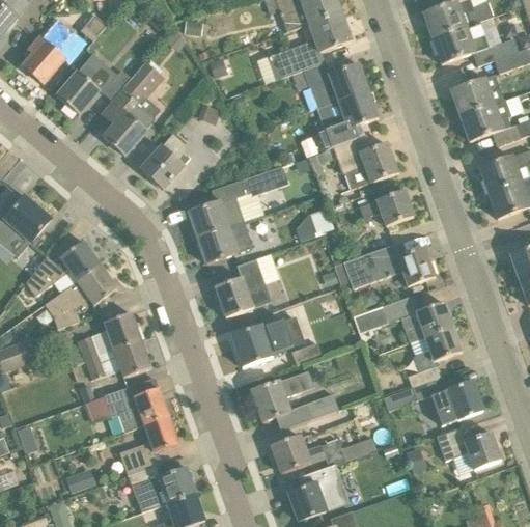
[(0,34),(28,3),(24,0),(0,0),(0,34)]
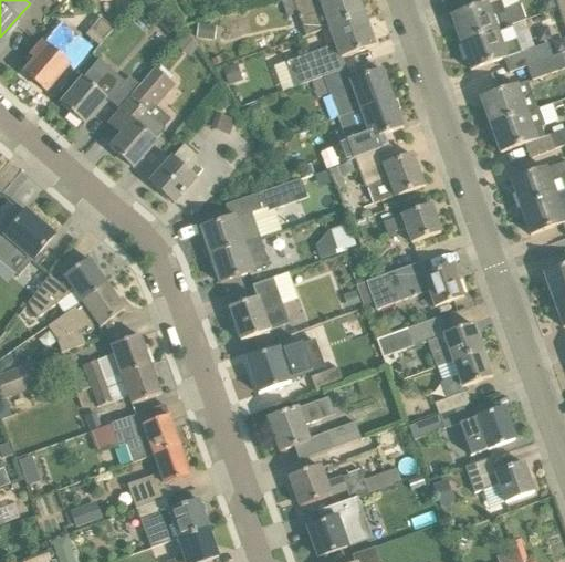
[(296,10),(293,0),(281,0),(286,14),(296,10)]
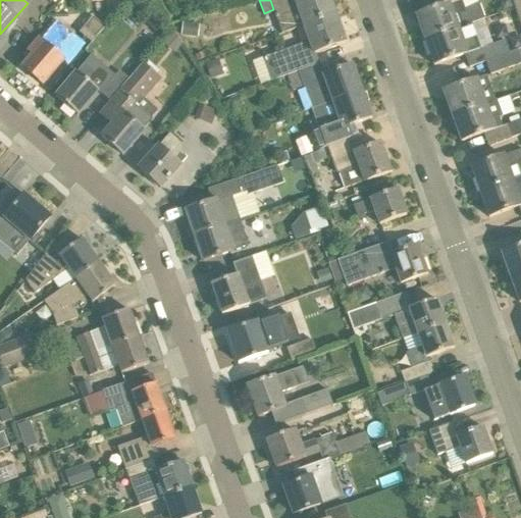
[(270,0),(273,9),(275,15),(279,14),(284,30),(302,23),(334,12),(330,0),(270,0)]
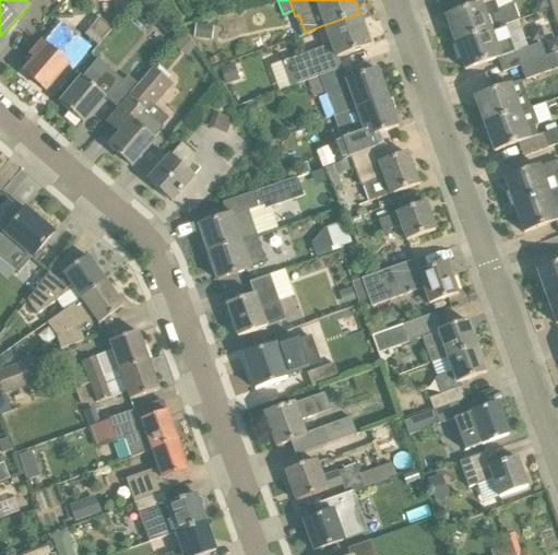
[(498,7),(496,0),(452,0),(455,9),(446,13),(454,39),(505,22),(505,23),(519,18),(513,1),(498,7)]
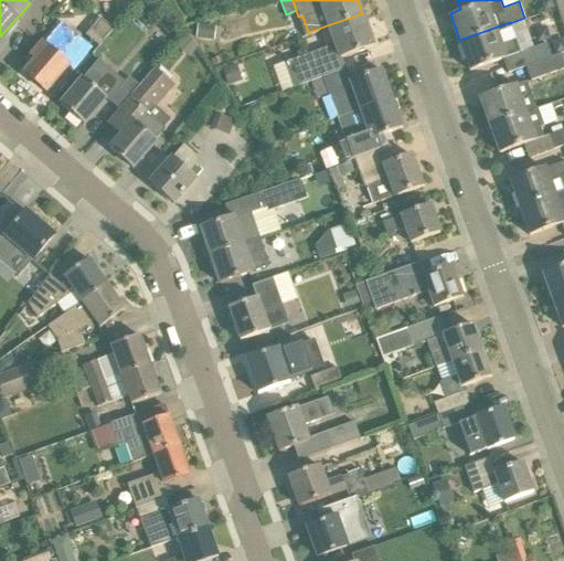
[(541,1),(544,9),(555,6),(553,0),(541,0),(541,1)]
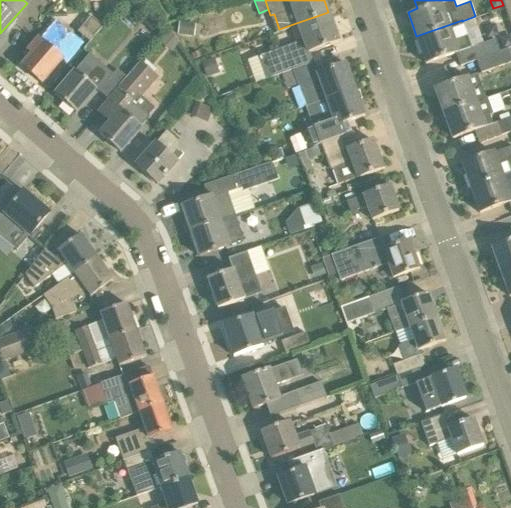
[(501,0),(510,25),(510,0),(501,0)]
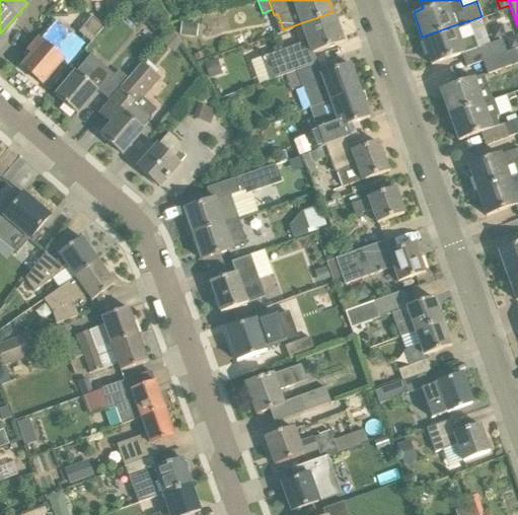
[(167,21),(156,11),(148,20),(158,30),(167,21)]
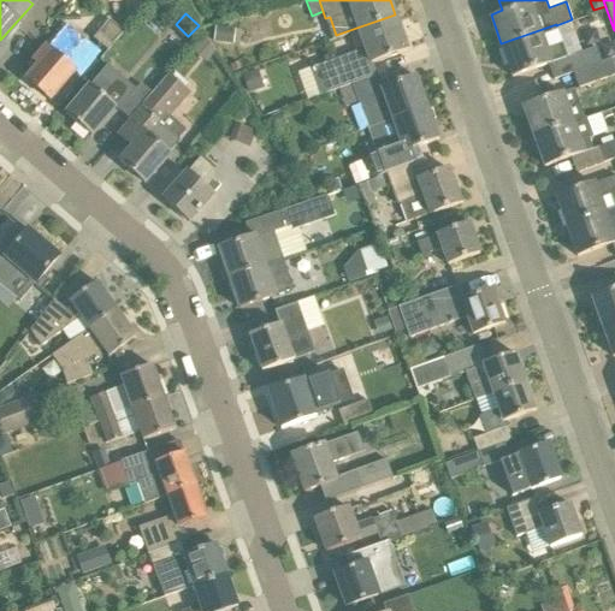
[(373,59),(407,47),(395,15),(356,28),(362,47),(297,70),(307,96),(327,89),(338,84),(352,79),(377,71),(373,59)]
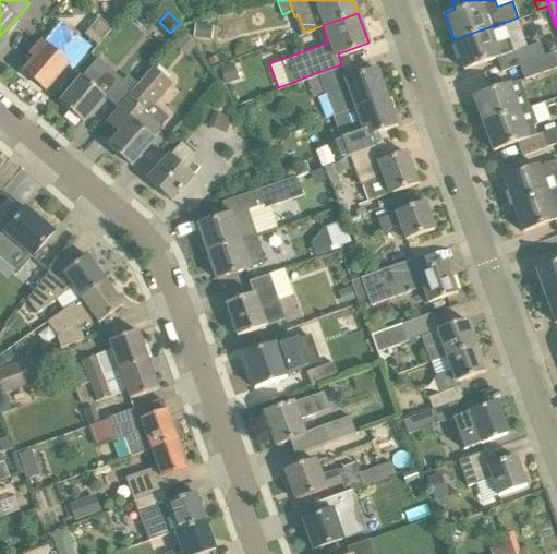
[(98,15),(81,37),(94,48),(111,26),(98,15)]
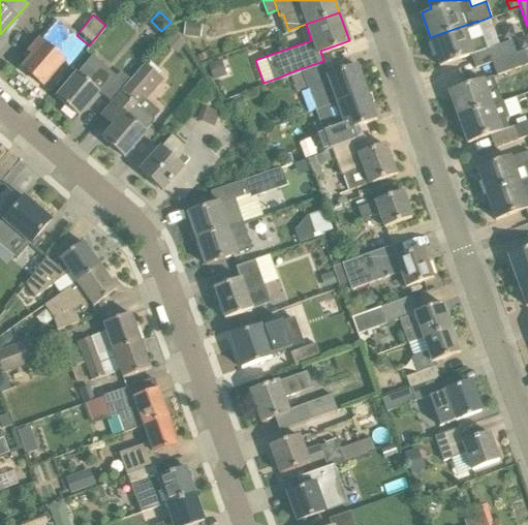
[(42,83),(64,58),(52,47),(67,29),(55,18),(26,51),(31,55),(22,65),(42,83)]
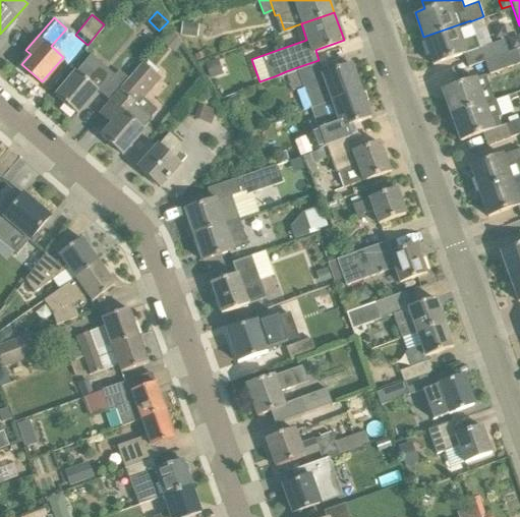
[(191,34),(193,20),(182,18),(180,32),(191,34)]
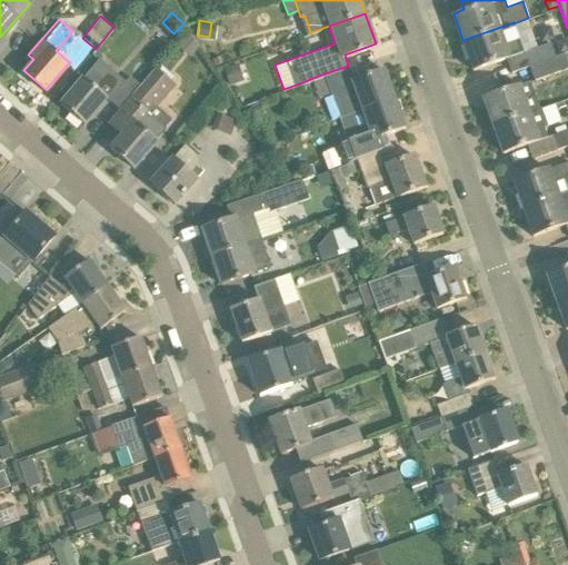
[(524,50),(514,23),(514,22),(462,40),(472,68),(505,56),(510,71),(528,65),(555,55),(549,41),(524,50)]
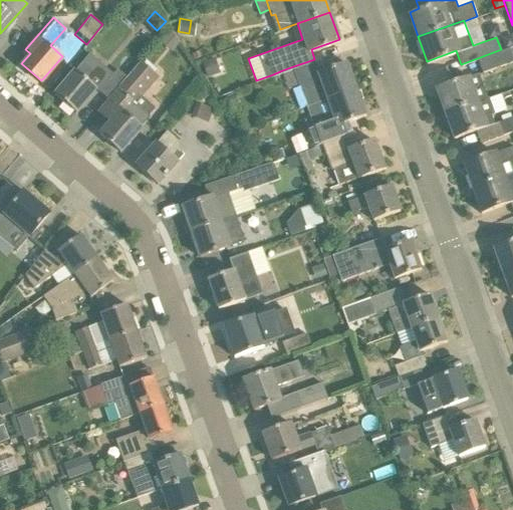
[(180,40),(171,27),(160,39),(171,49),(180,40)]
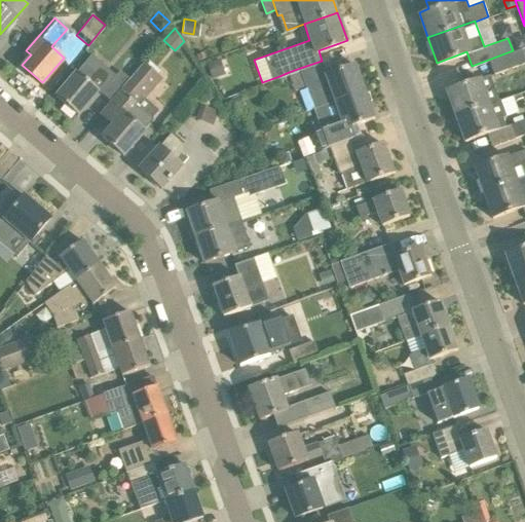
[(524,58),(524,57),(521,47),(513,50),(488,60),(493,73),(524,61),(524,58)]
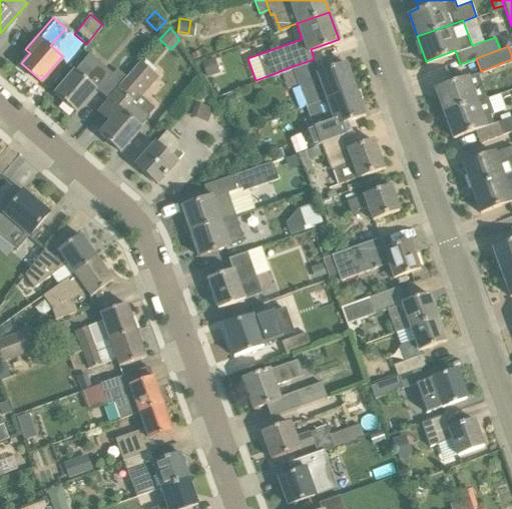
[(202,60),(206,74),(219,70),(214,55),(201,59),(202,60)]
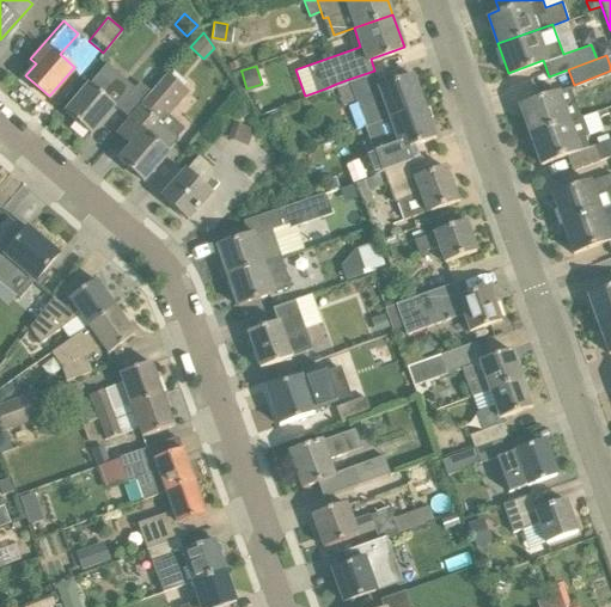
[(423,103),(411,72),(379,84),(374,71),(349,79),(336,84),(338,93),(343,106),(358,102),(366,124),(423,103)]
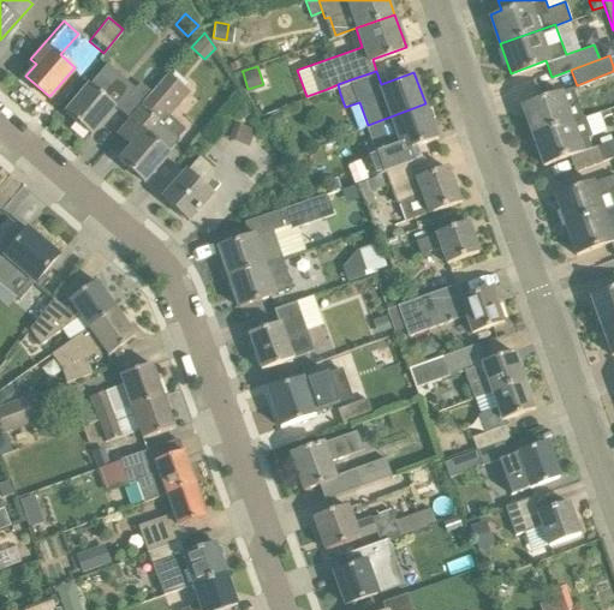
[(144,179),(180,137),(159,118),(164,112),(167,114),(188,90),(167,72),(151,91),(130,115),(118,130),(132,143),(120,157),(144,179)]
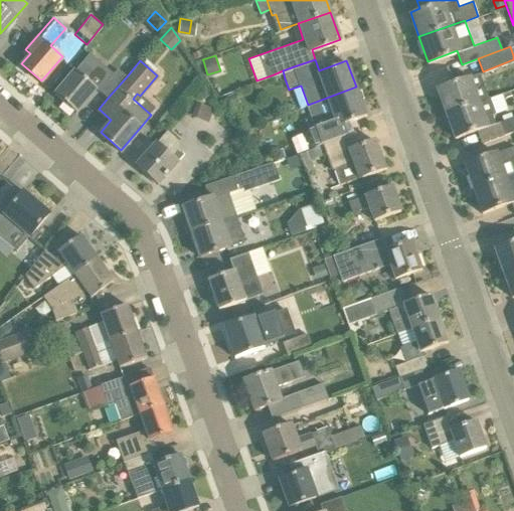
[(113,73),(100,89),(109,97),(127,76),(118,67),(113,73)]
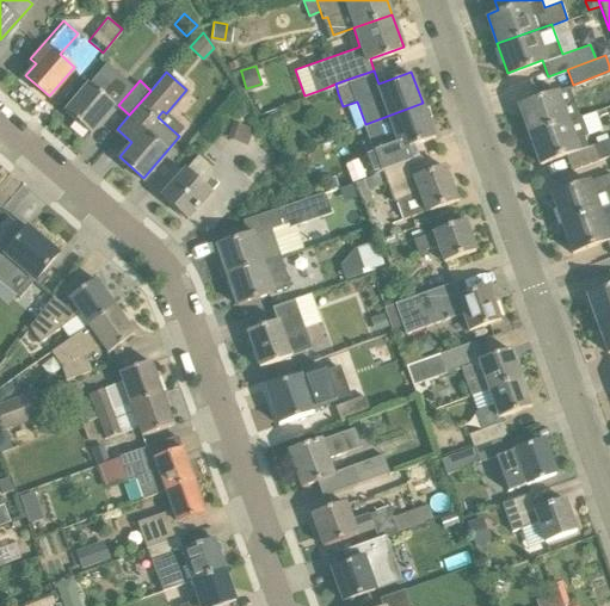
[(90,130),(114,103),(88,82),(65,110),(90,130)]
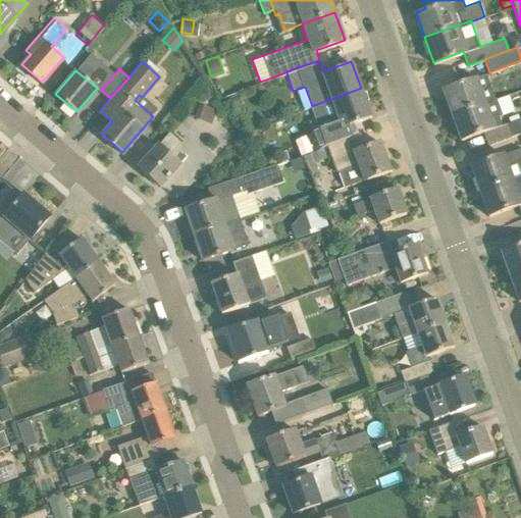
[(452,112),(495,98),(485,74),(477,78),(477,75),(443,88),(452,112)]
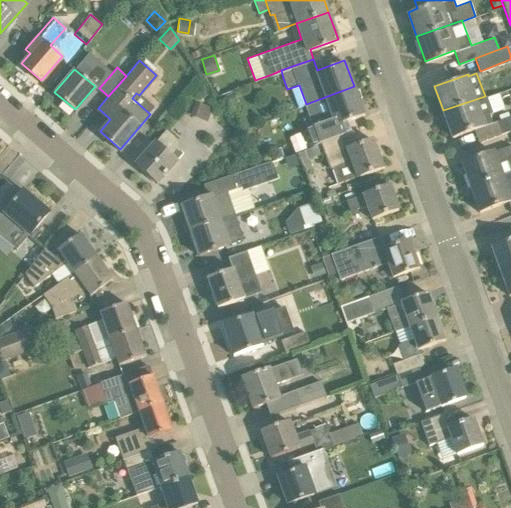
[(336,123),(364,113),(354,86),(306,104),(305,105),(313,126),(309,127),(311,131),(313,138),(315,143),(320,142),(341,134),(336,123)]
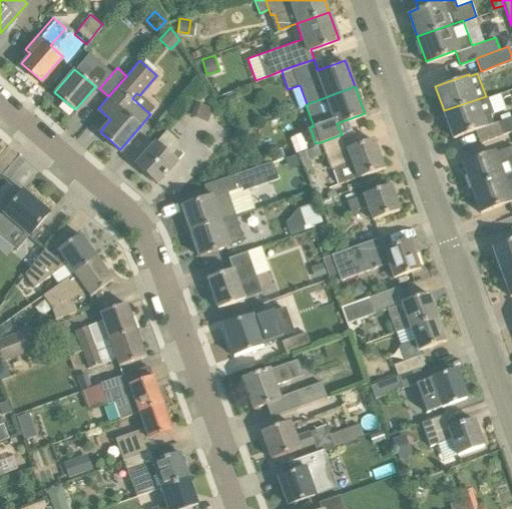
[(225,93),(229,103),(237,100),(233,90),(225,93)]
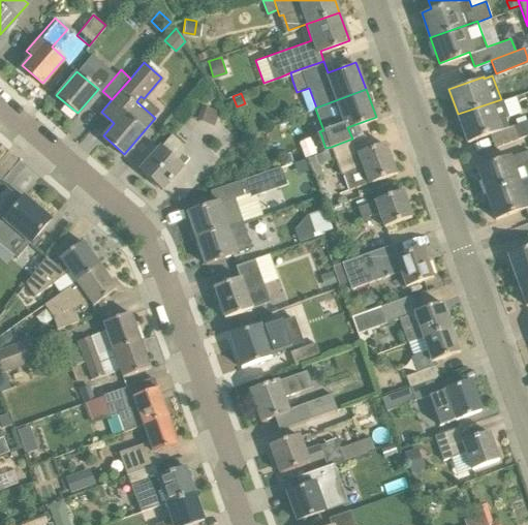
[(504,117),(515,113),(508,98),(503,100),(502,99),(501,100),(501,99),(458,114),(467,140),(507,125),(504,117)]
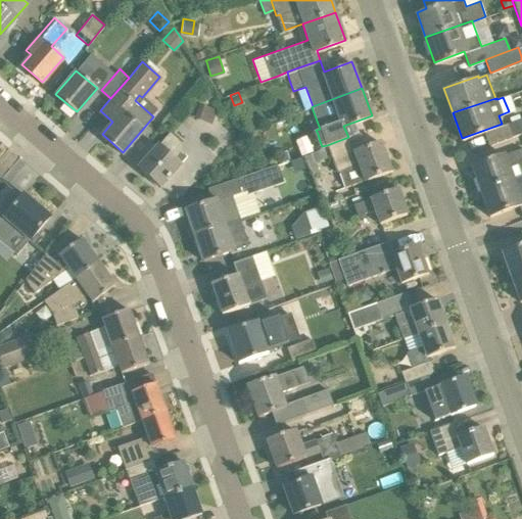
[(194,118),(210,123),(216,108),(198,103),(194,118)]
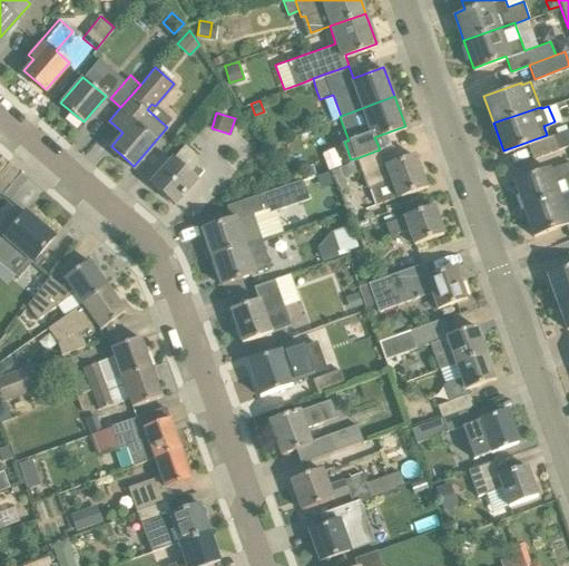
[(559,147),(568,143),(568,127),(567,129),(566,125),(556,128),(557,133),(553,134),(559,147)]
